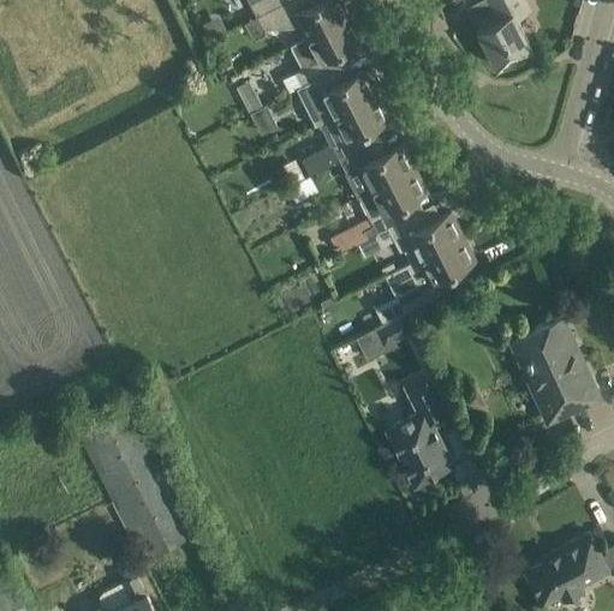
[(325,0),(307,10),(300,0),(292,0),(273,11),(255,19),(242,27),(249,40),(254,43),(264,37),(264,33),(292,30),(297,28),(303,41),(349,18),(347,16),(352,15),(353,10),(347,0),(325,0)]
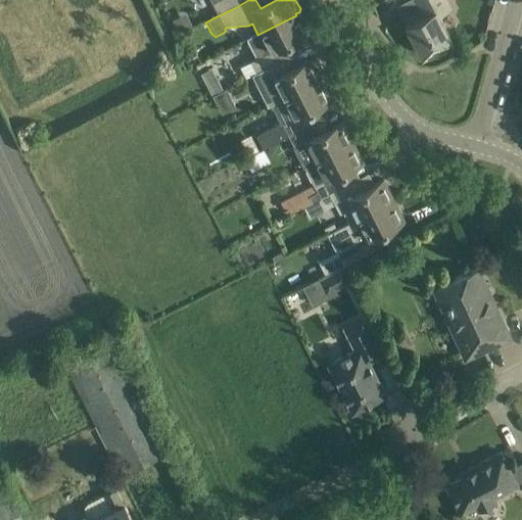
[(232,9),(248,0),(247,0),(244,2),(243,0),(207,0),(217,16),(232,9)]
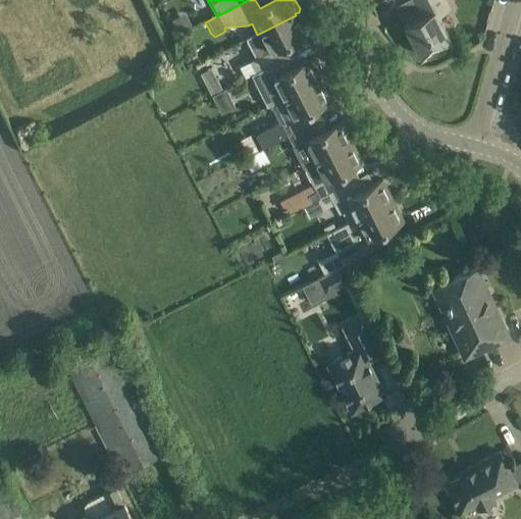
[(420,59),(450,43),(436,17),(449,10),(443,0),(411,0),(421,18),(403,27),(420,59)]
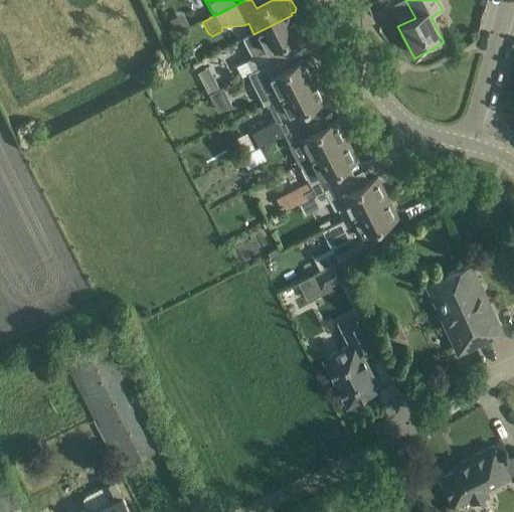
[(302,35),(301,32),(304,30),(305,27),(299,16),(296,14),(293,16),(292,15),(253,34),(260,45),(248,51),(252,59),(245,63),(240,66),(244,74),(249,72),(250,74),(283,58),(277,47),(302,35)]
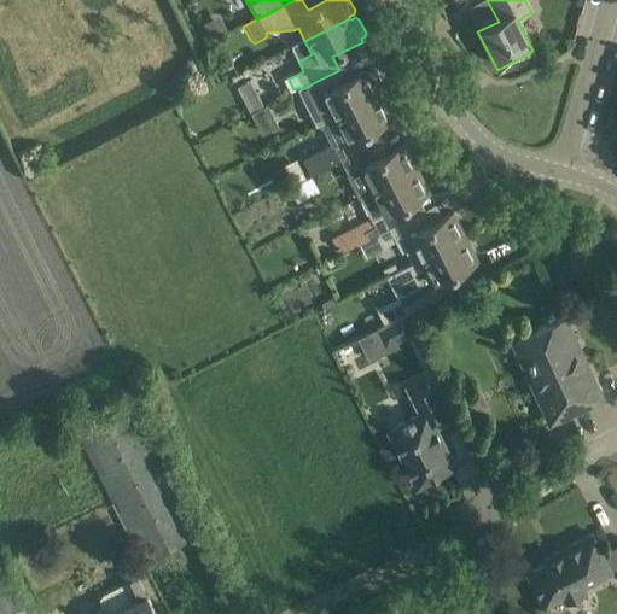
[(223,54),(219,42),(209,47),(214,58),(214,59),(223,54)]
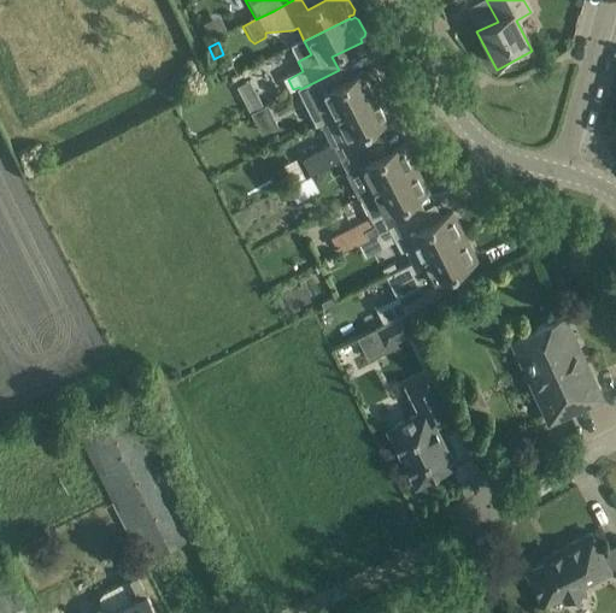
[(339,70),(300,89),(301,90),(295,93),(316,129),(332,121),(377,98),(376,95),(380,93),(381,89),(374,76),(370,75),(367,77),(364,74),(335,88),(328,76),(339,70)]
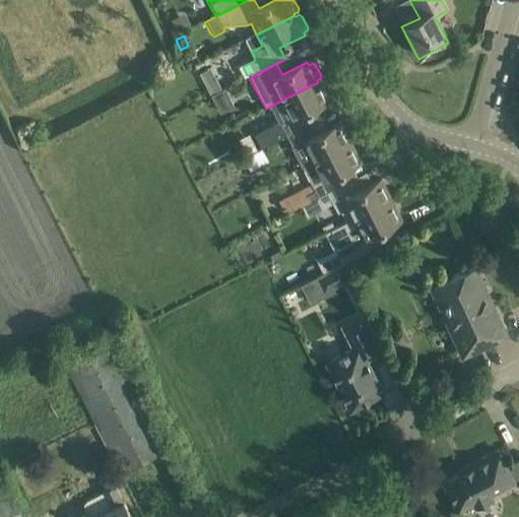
[(215,81),(204,87),(209,99),(220,92),(215,81)]
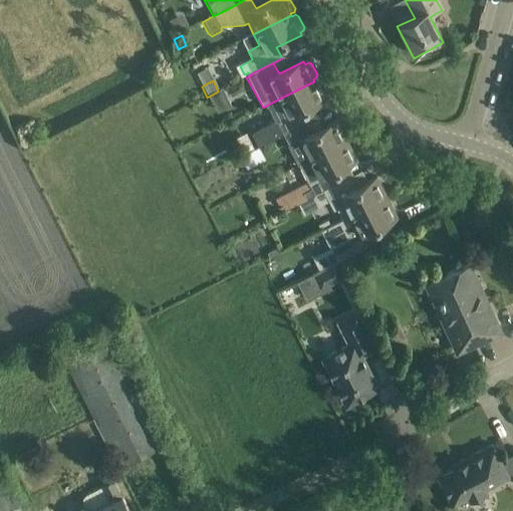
[(282,136),(304,124),(299,113),(324,100),(314,81),(276,100),(263,107),(267,105),(282,136)]
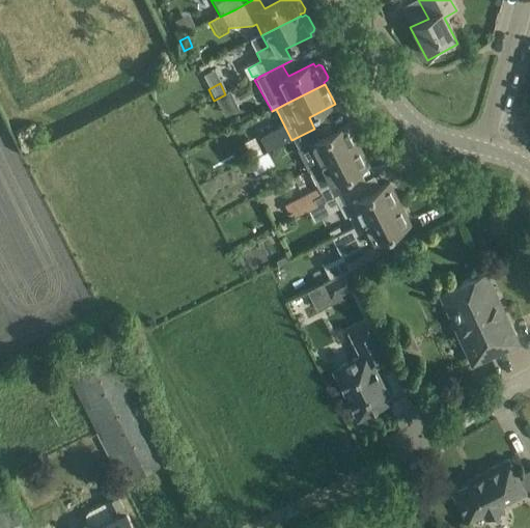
[(308,172),(317,167),(357,147),(346,127),(321,140),(314,129),(291,140),(308,172)]
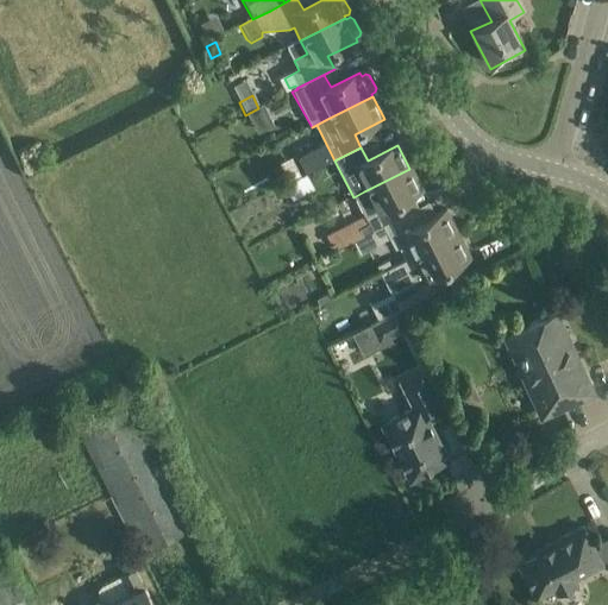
[(382,228),(409,215),(408,214),(399,220),(392,207),(421,193),(409,169),(353,197),(368,226),(358,231),(363,239),(371,234),(382,228)]
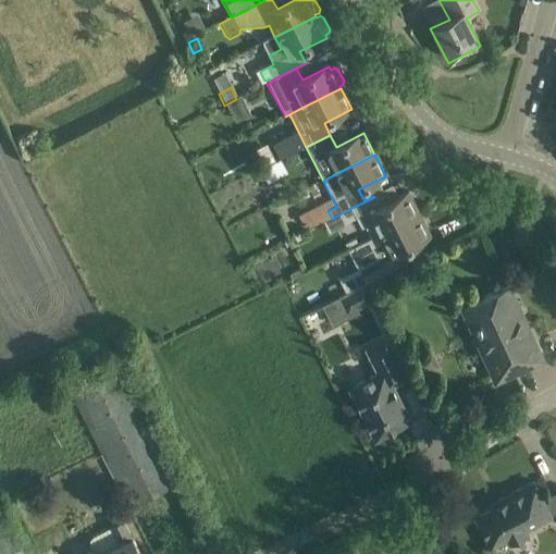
[(378,237),(418,217),(407,195),(380,208),(374,197),(349,209),(360,231),(371,225),(378,237)]
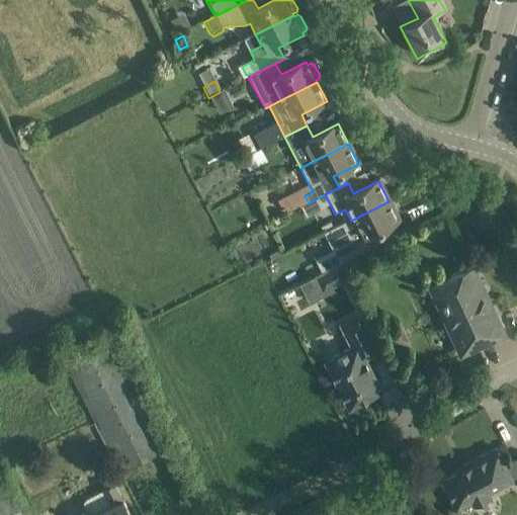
[(309,203),(299,207),(306,220),(322,210),(316,199),(309,203)]
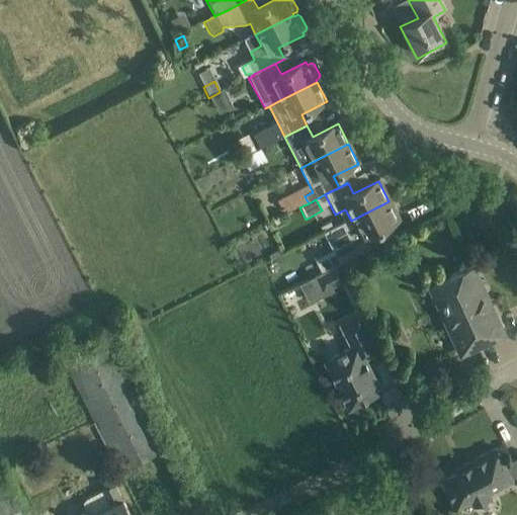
[(399,221),(389,201),(351,221),(338,228),(344,240),(347,238),(351,245),(343,249),(350,260),(379,245),(373,234),(399,221)]
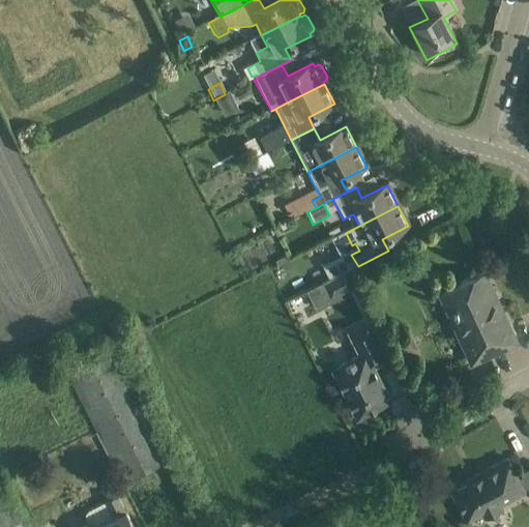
[(340,235),(338,230),(327,235),(330,240),(340,235)]
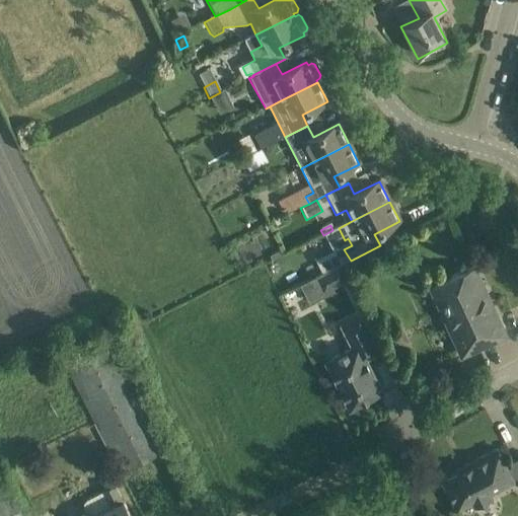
[(279,253),(269,259),(271,263),(271,264),(283,256),(281,252),(279,253)]
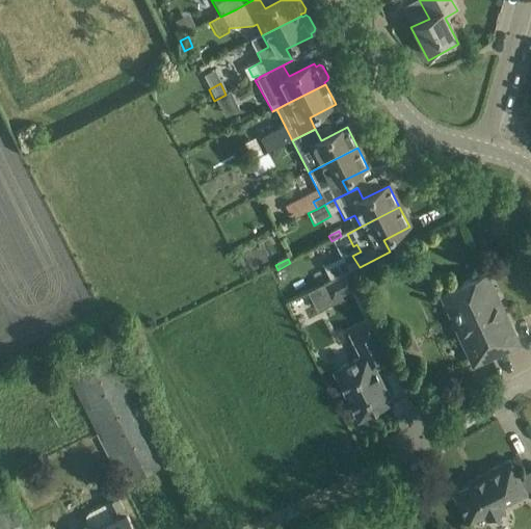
[(347,274),(325,286),(332,299),(354,289),(347,274)]
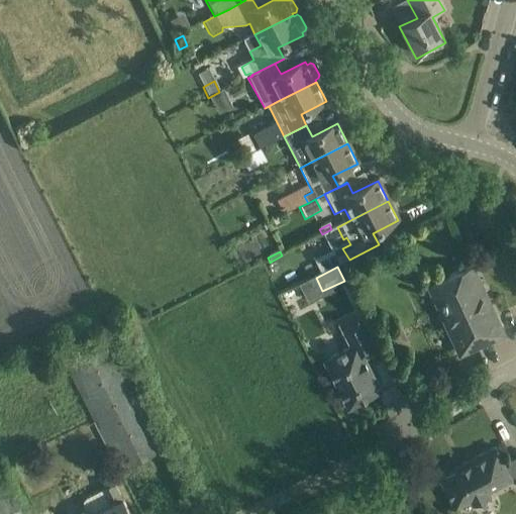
[(504,337),(472,268),(426,288),(458,357),(504,337)]
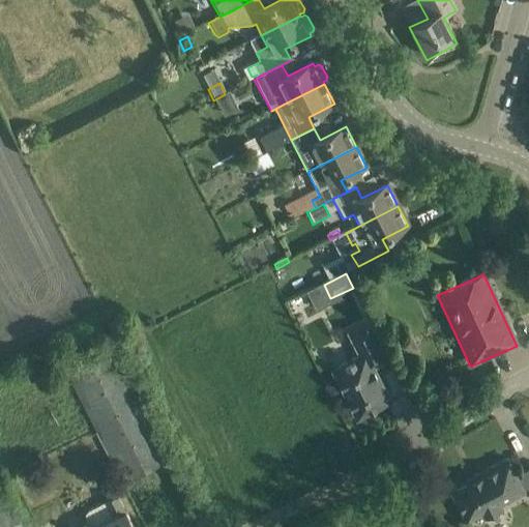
[(331,372),(356,420),(389,404),(372,370),(386,362),(368,325),(348,335),(354,347),(358,345),(363,356),(331,372)]
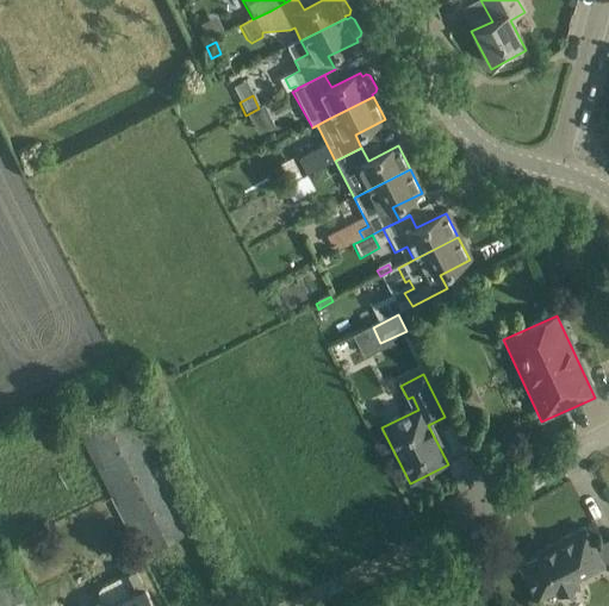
[(193,530),(182,508),(128,403),(75,429),(130,535),(141,556),(193,530)]
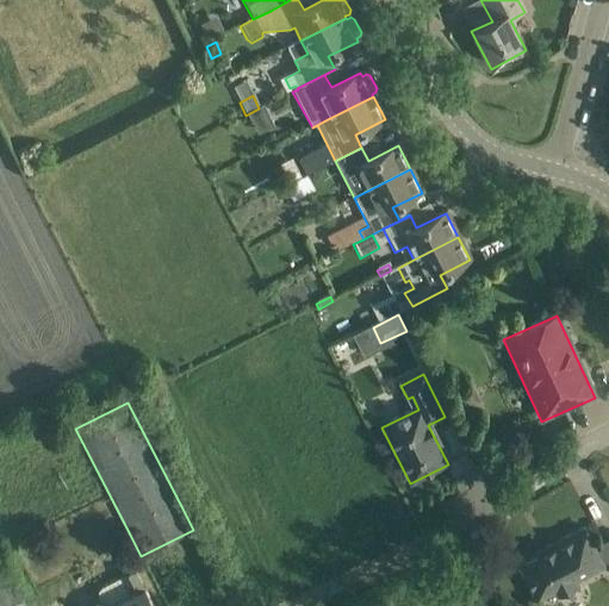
[(608,542),(594,551),(583,531),(547,549),(548,553),(520,568),(536,601),(554,592),(558,598),(577,588),(575,582),(608,564),(608,567),(608,542)]
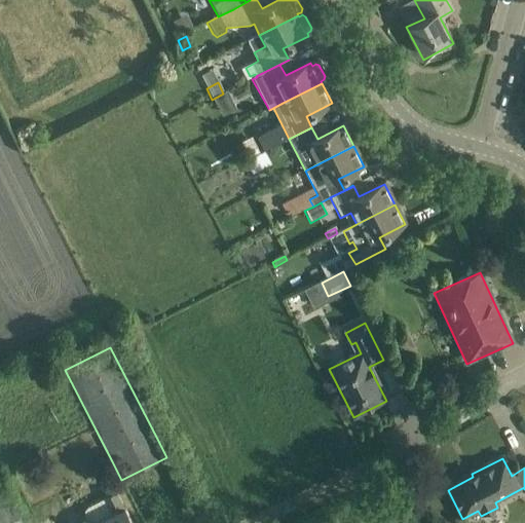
[(129,522),(127,517),(115,494),(105,499),(113,515),(97,522),(129,522)]
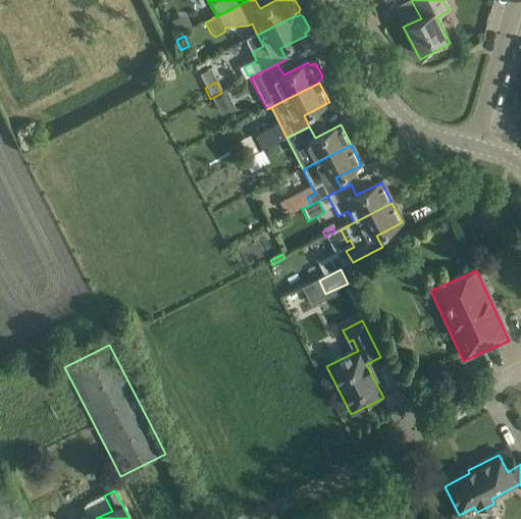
[(12,491),(0,498),(0,518),(25,518),(12,491)]
